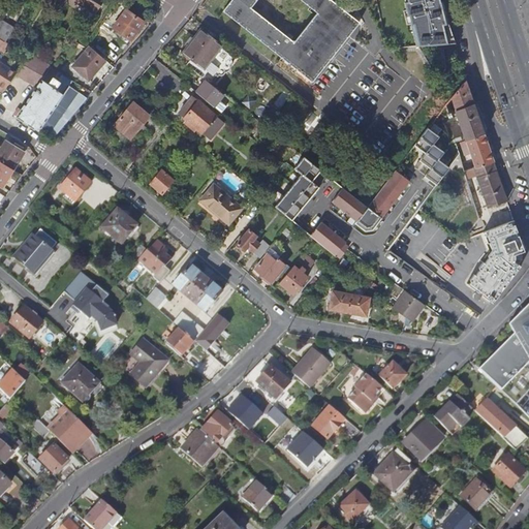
[(67,0),(65,4),(74,9),(78,5),(94,16),(103,0),(67,0)]
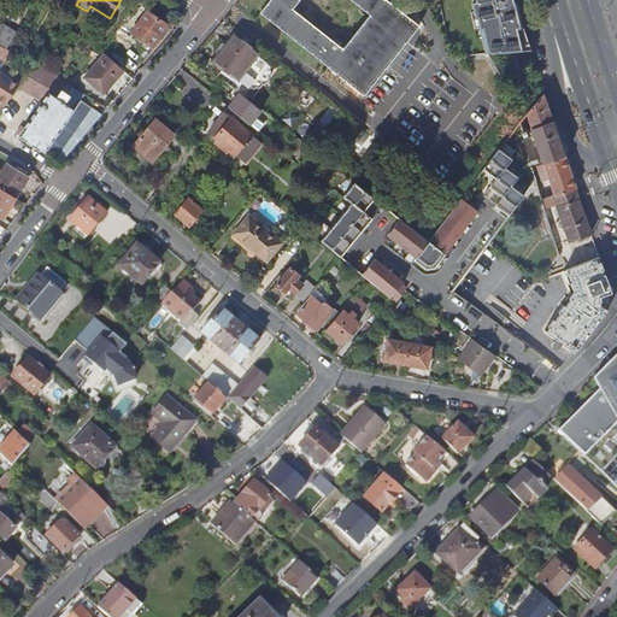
[(366,95),(407,43),(419,28),(386,0),(270,0),(260,15),(366,95)]
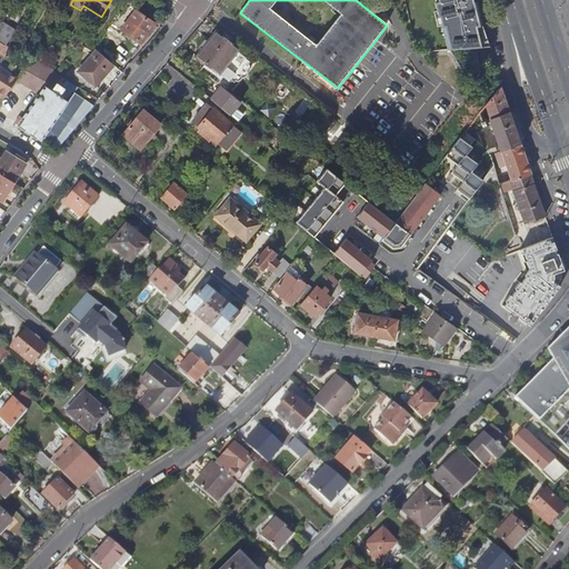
[(148,9),(142,17),(153,25),(159,17),(148,9)]
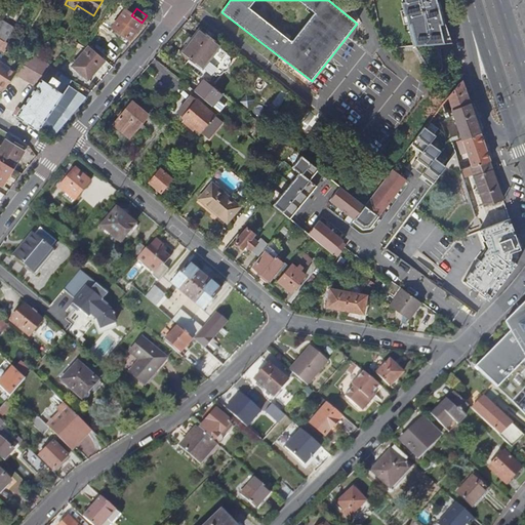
[(123,10),(112,29),(130,41),(131,39),(142,23),(131,15),(123,10)]
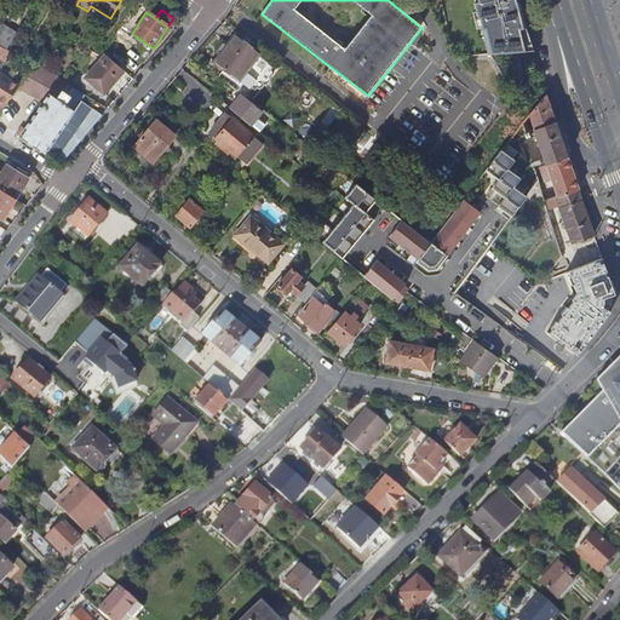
[(0,26),(0,46),(6,51),(11,42),(16,35),(0,26)]
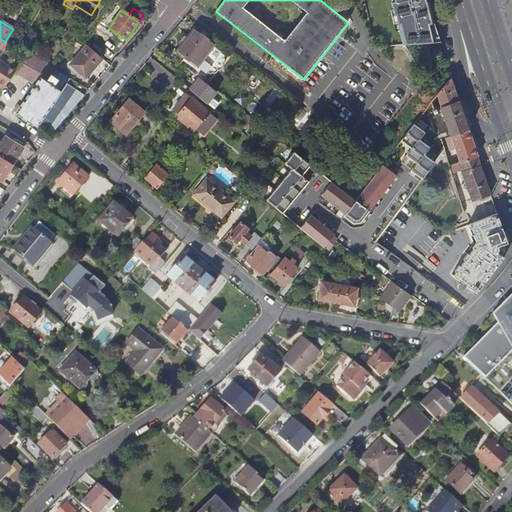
[(213,45),(193,30),(176,52),(197,67),(200,70),(201,68),(210,75),(212,73),(213,73),(214,72),(215,72),(216,72),(217,71),(218,70),(219,70),(220,69),(221,68),(221,67),(222,66),(222,65),(223,64),(223,63),(223,62),(223,61),(223,60),(223,59),(223,58),(225,56),(216,49),(217,48),(213,45)]
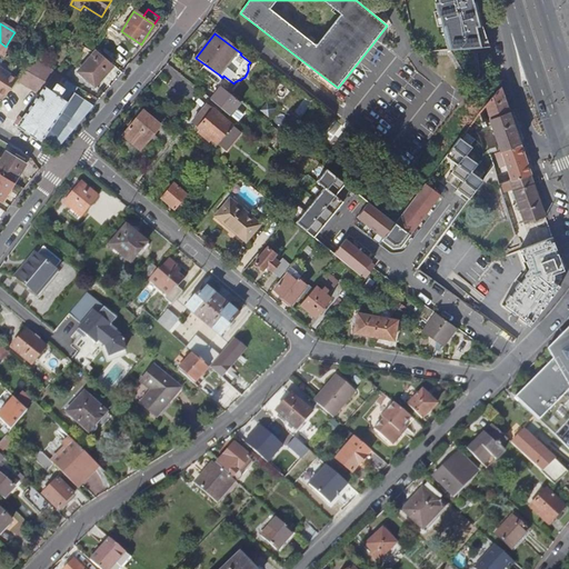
[(9,49),(20,56),(25,49),(10,39),(6,47),(9,49)]
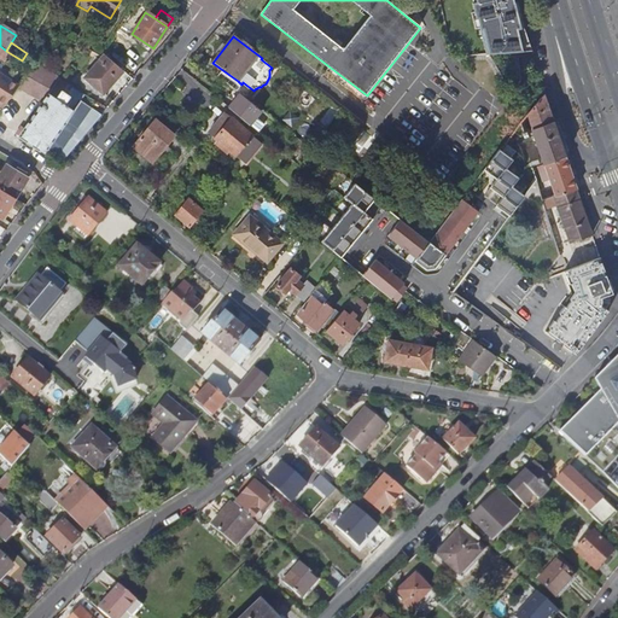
[(105,56),(85,80),(103,95),(123,71),(105,56)]
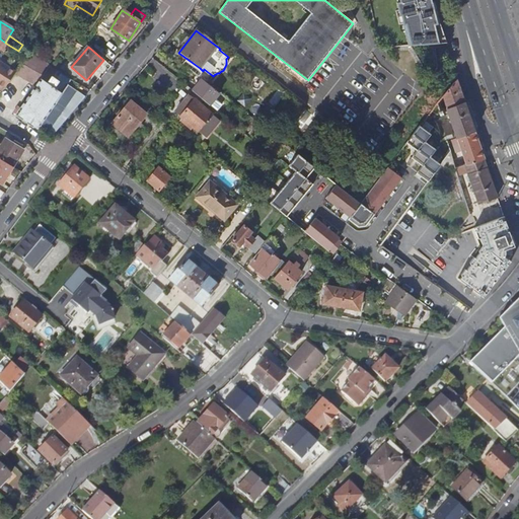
[(71,80),(50,66),(47,62),(32,56),(29,61),(25,59),(16,73),(35,87),(20,109),(18,107),(14,114),(16,115),(16,116),(32,128),(40,127),(49,134),(49,133),(78,91),(68,85),(71,80)]
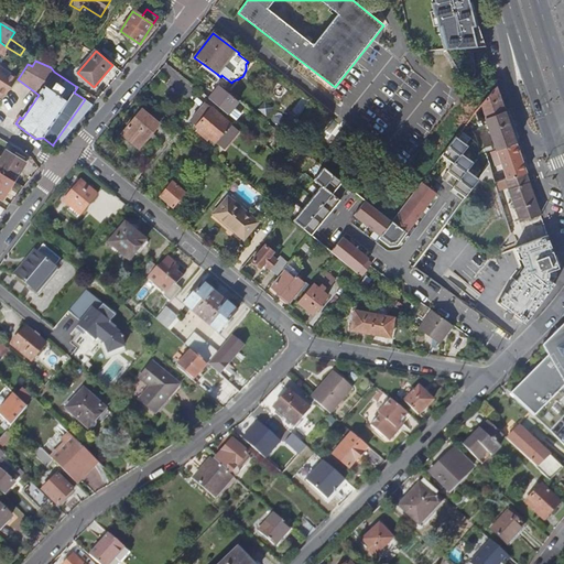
[(0,94),(3,96),(11,86),(15,78),(0,67),(0,94)]
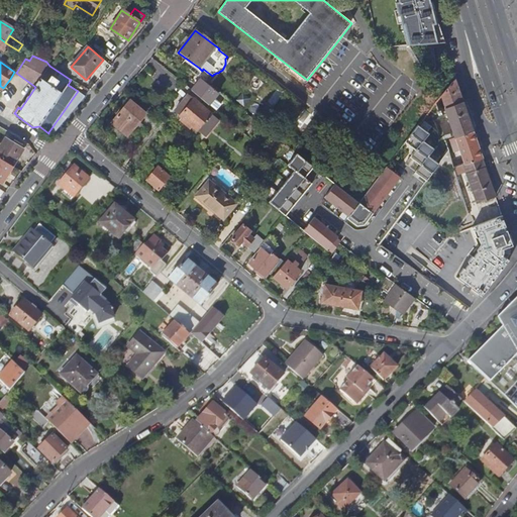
[(201,76),(191,88),(216,109),(226,97),(201,76)]
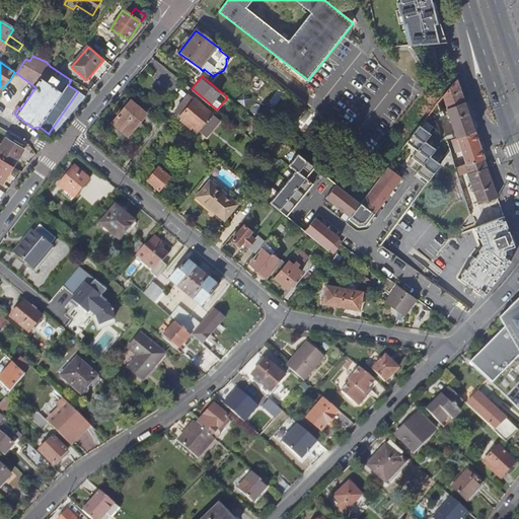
[(443,95),(447,107),(464,102),(456,79),(443,95)]
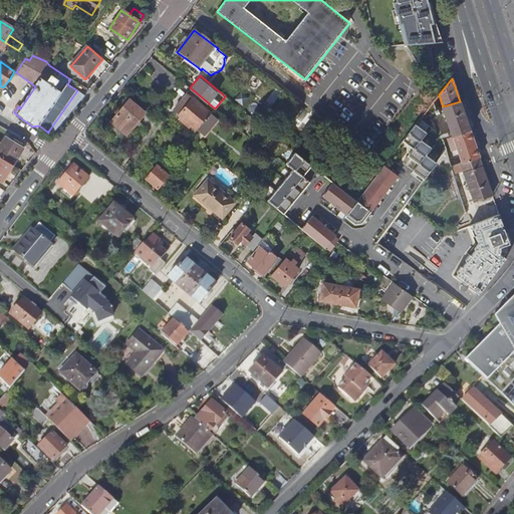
[(84,96),(77,90),(48,132),(52,134),(57,129),(84,96)]
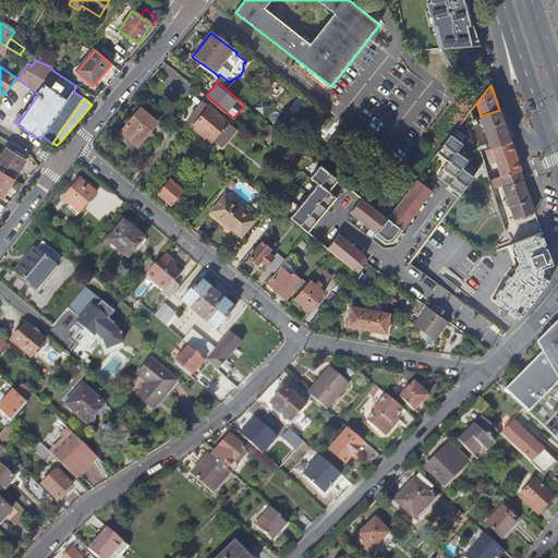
[(203,102),(189,120),(201,131),(198,133),(206,138),(208,136),(221,148),(237,131),(203,102)]
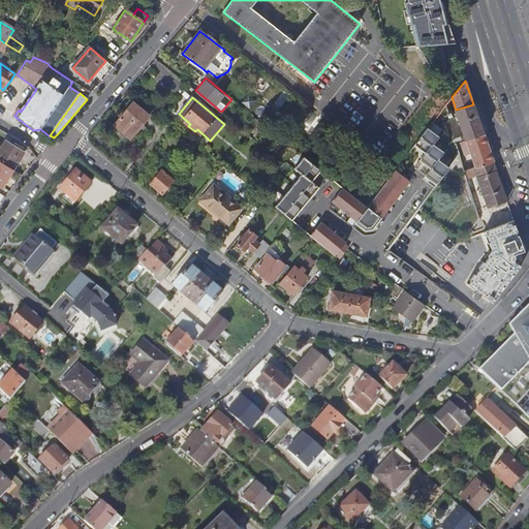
[(149,116),(133,103),(115,125),(131,137),(134,134),(136,135),(138,135),(141,134),(146,127),(143,123),(149,116)]
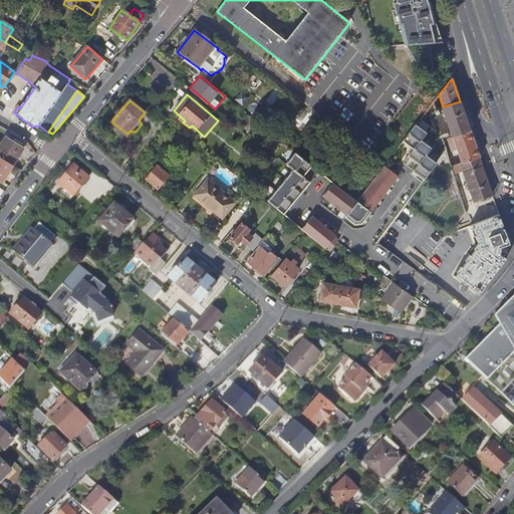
[(453,137),(471,131),(460,101),(443,106),(453,137)]
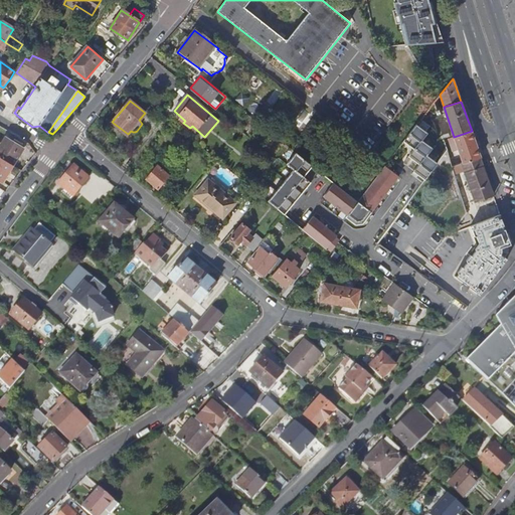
[(415,123),(404,141),(414,147),(408,156),(418,162),(413,171),(426,179),(438,161),(428,155),(434,146),(423,140),(428,131),(415,123)]
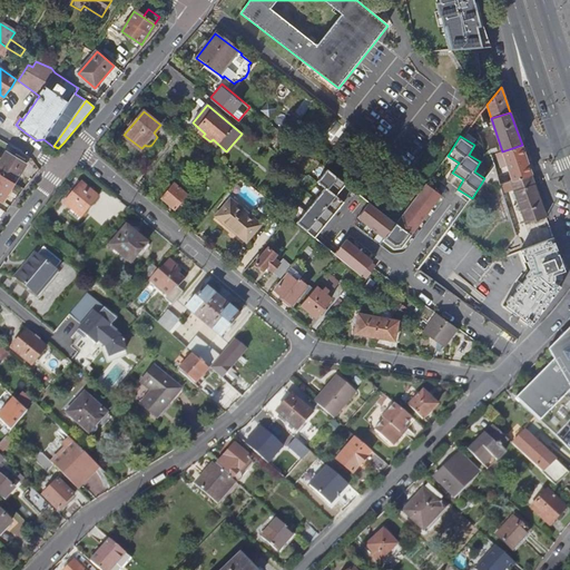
[(522,145),(502,151),(501,151),(497,153),(501,168),(507,167),(511,182),(532,174),(522,145)]
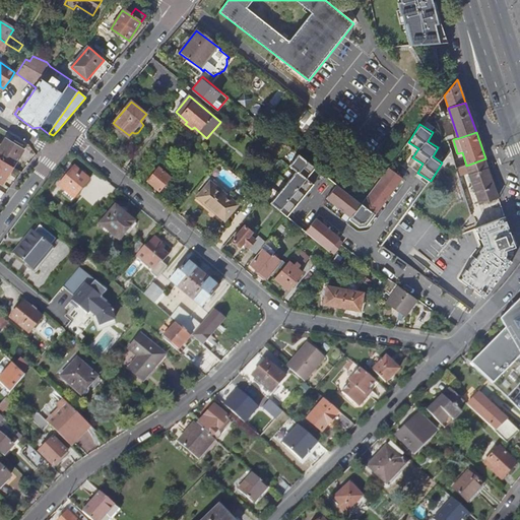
[(23,149),(4,138),(1,143),(0,143),(0,158),(12,167),(23,149)]
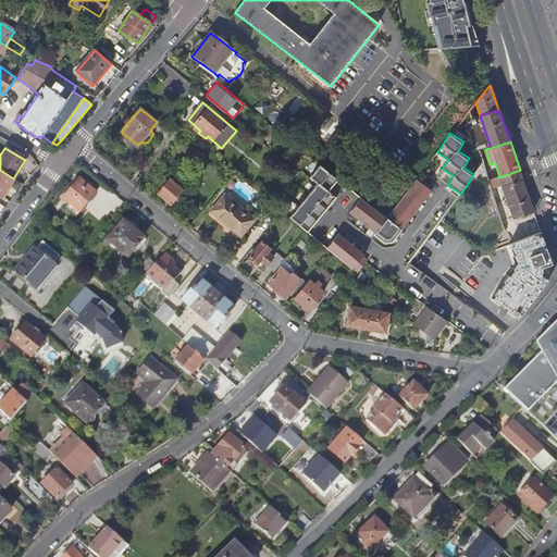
[(277,162),(281,158),(275,152),(270,148),(267,152),(277,162)]
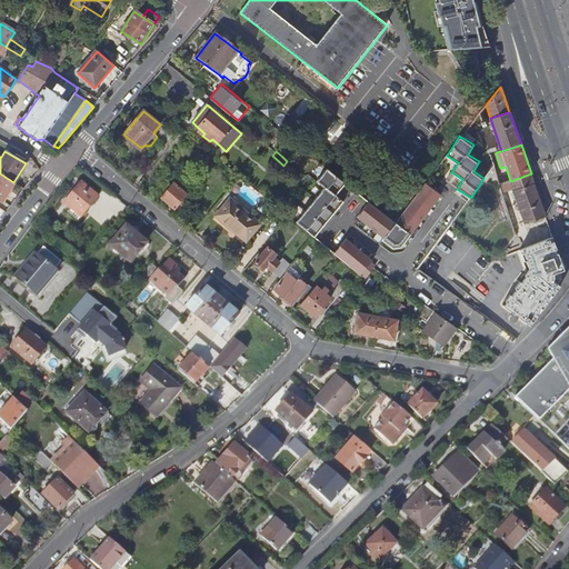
[(337,195),(347,181),(327,167),(317,180),(325,186),(297,222),(316,237),(345,199),(337,195)]
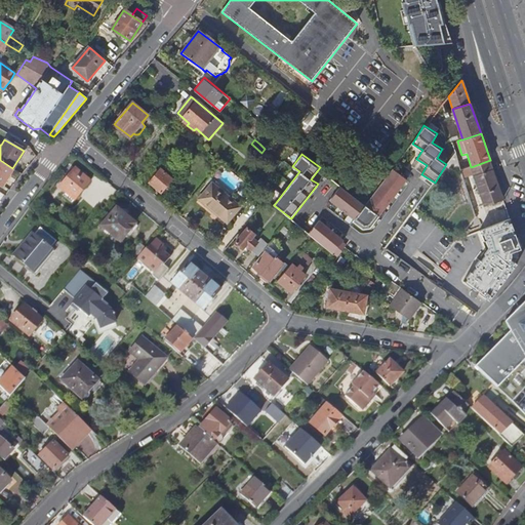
[(0,160),(0,186),(1,187),(12,168),(0,160)]
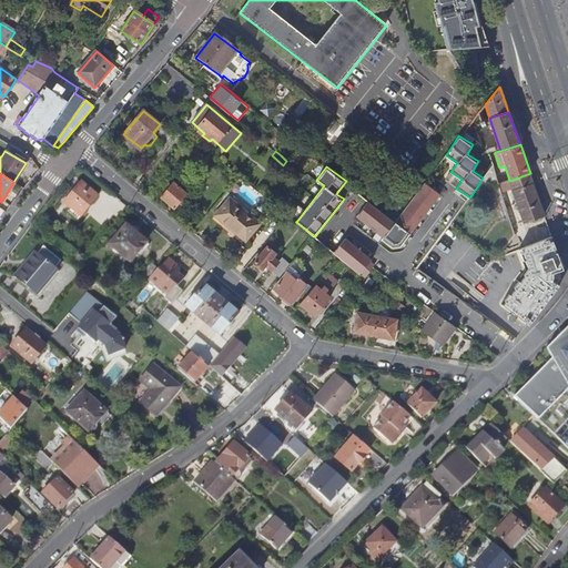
[(524,223),(545,215),(539,199),(530,173),(509,181),(507,181),(510,189),(524,223)]
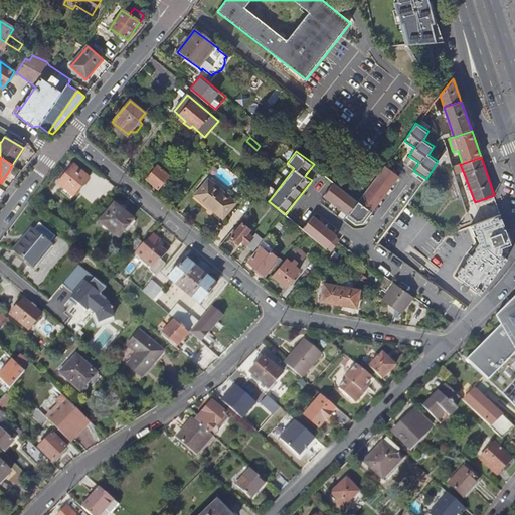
[(387,164),(358,199),(372,211),(401,175),(387,164)]
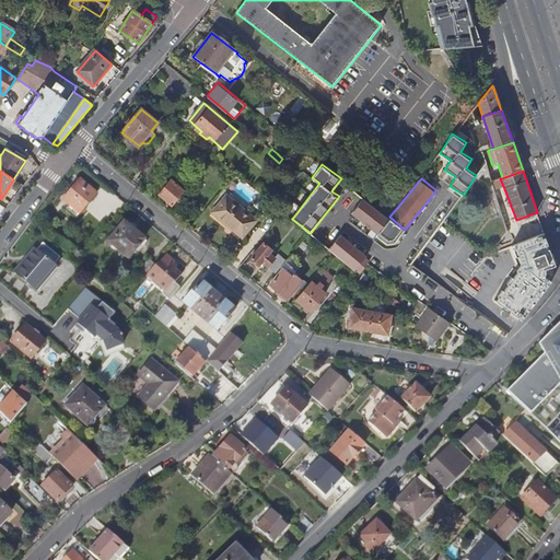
[(492,190),(503,186),(500,178),(492,182),(489,182),(492,190)]
